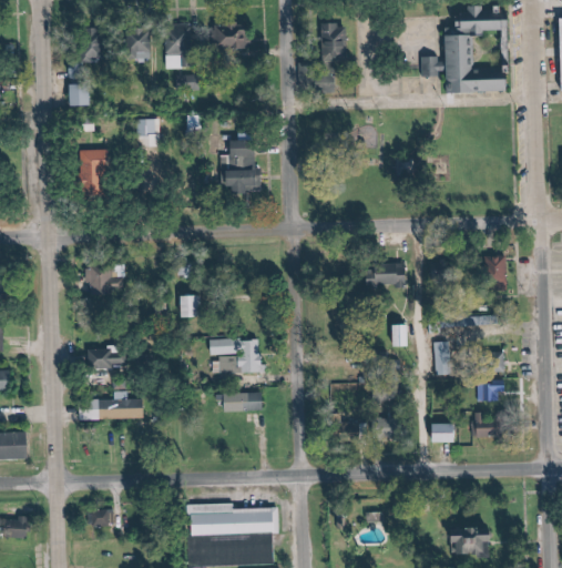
[(442,13),(442,26),(433,26),(433,62),(422,62),(422,54),(406,56),(407,79),(425,79),(425,70),(432,70),(432,92),(498,91),(498,69),(460,69),(460,32),(496,32),(494,13),(469,13),(469,1),(457,1),(457,13),(442,13)]
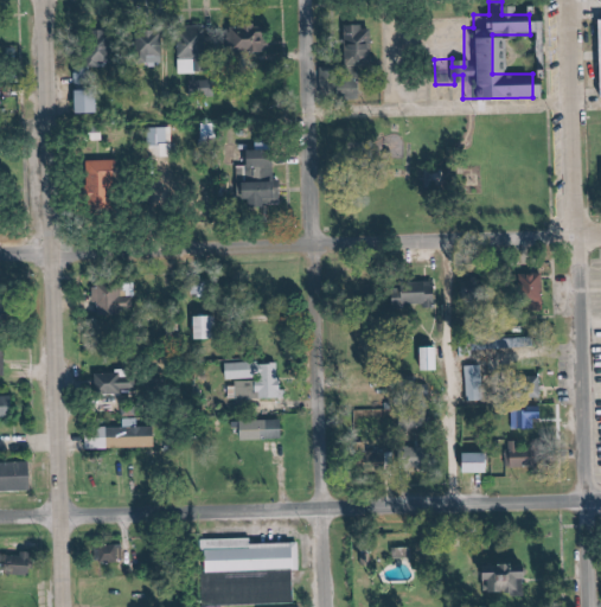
[(266,51),(264,25),(231,26),(232,52),(266,51)]
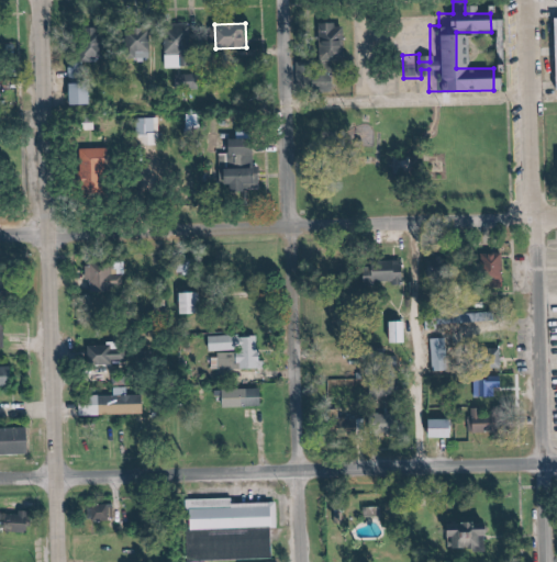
[(147,57),(146,25),(129,26),(130,58),(147,57)]
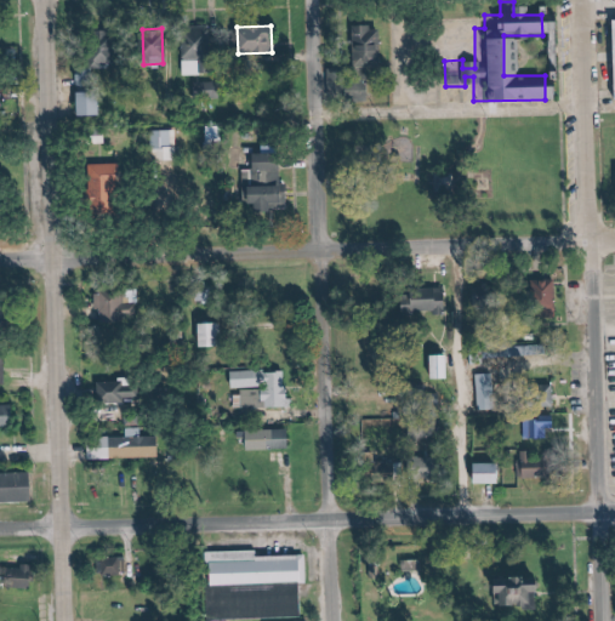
[(380,28),(359,28),(358,63),(379,63),(380,28)]
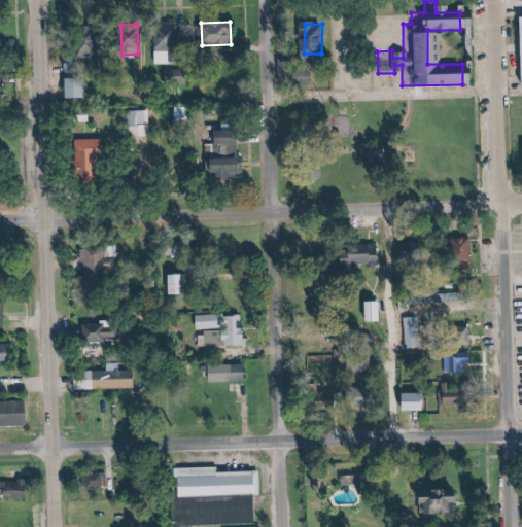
[(153,63),(177,62),(176,28),(152,29),(153,63)]
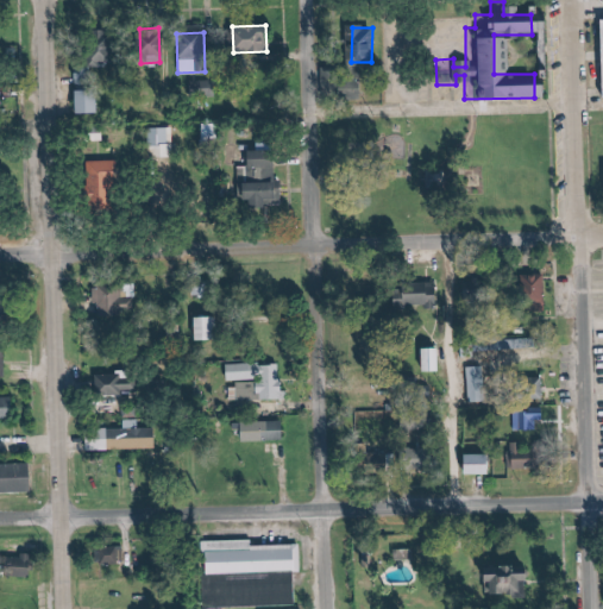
[(106,48),(92,48),(92,61),(70,61),(70,83),(88,83),(88,67),(99,67),(99,63),(106,63),(106,48)]
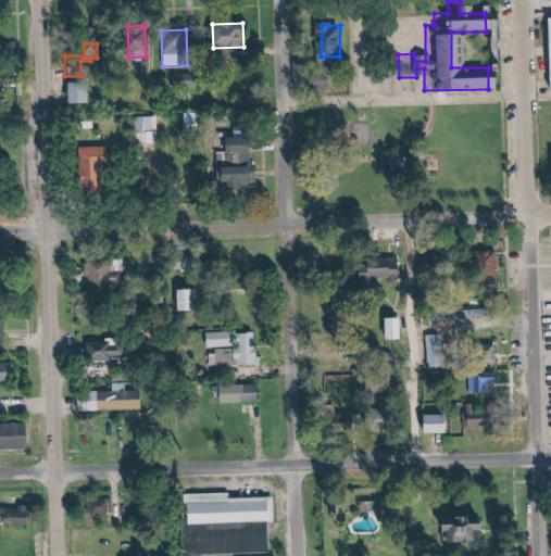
[(67,103),(88,102),(88,81),(67,83),(67,103)]
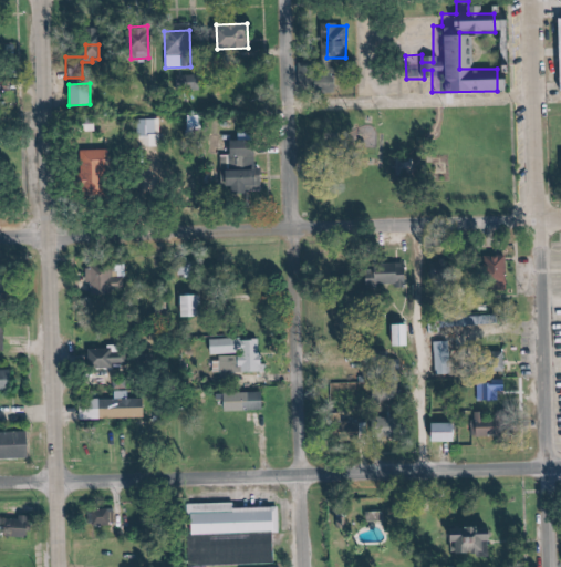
[(184,134),(196,134),(196,116),(184,115),(184,134)]
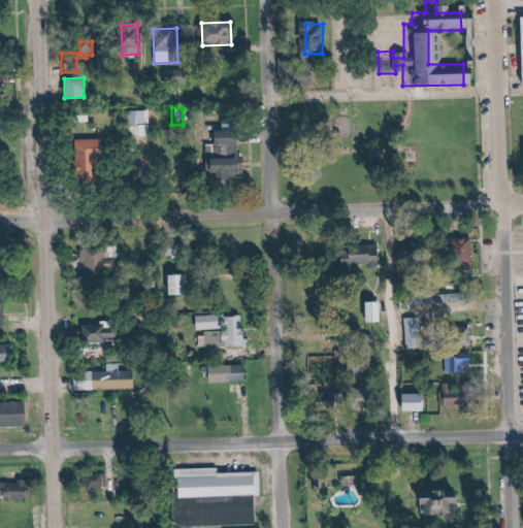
[(146,136),(145,110),(125,110),(126,136),(146,136)]
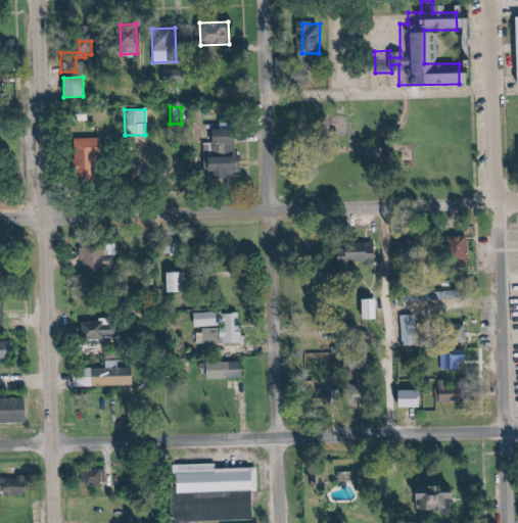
[(234,155),(233,134),(212,135),(213,146),(218,145),(218,156),(212,156),(212,177),(239,176),(238,155),(234,155)]
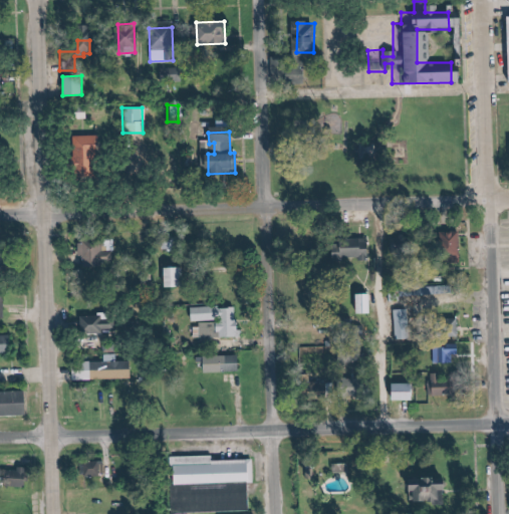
[(95,136),(71,136),(72,176),(95,176),(95,136)]
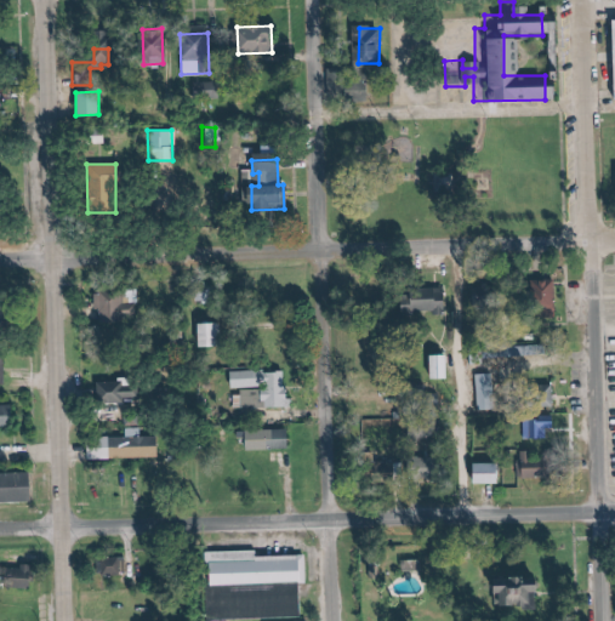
[(552,298),(552,283),(537,283),(537,298),(552,298)]
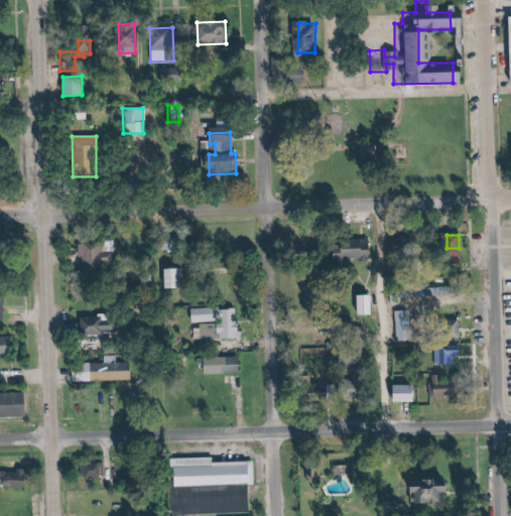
[(369,240),(342,240),(342,252),(333,252),(333,263),(343,262),(343,260),(369,260),(369,240)]
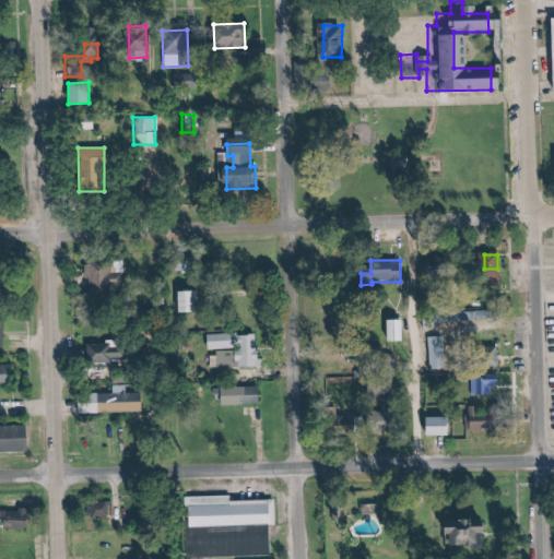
[(82,263),(82,280),(86,280),(87,290),(113,289),(112,262),(82,263)]
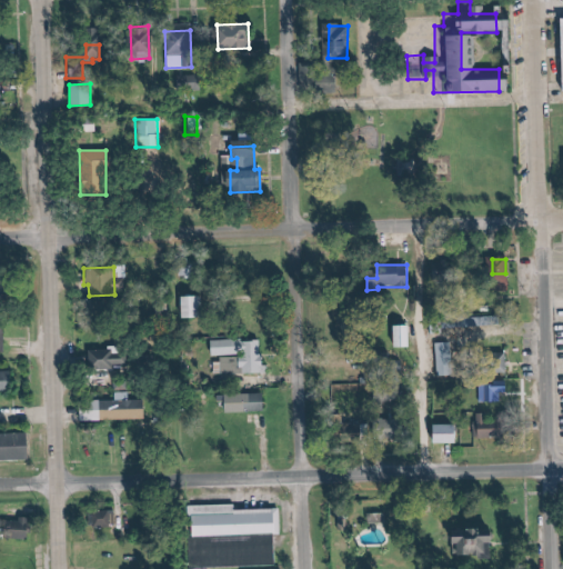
[(180,297),(181,318),(200,317),(199,296),(180,297)]
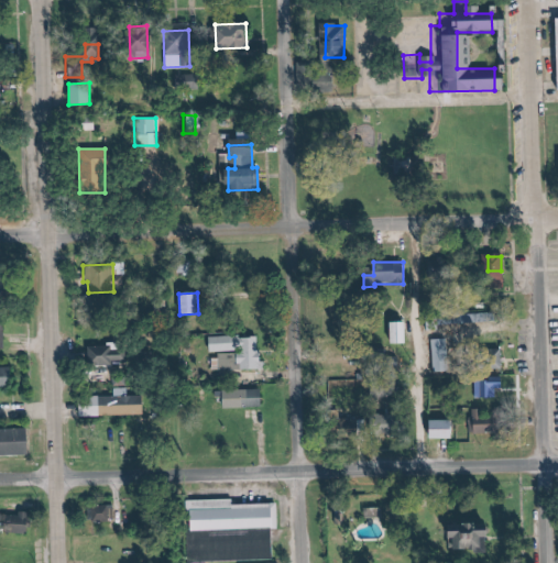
[(435,323),(491,322),(490,312),(423,315),(424,330),(435,330),(435,323)]
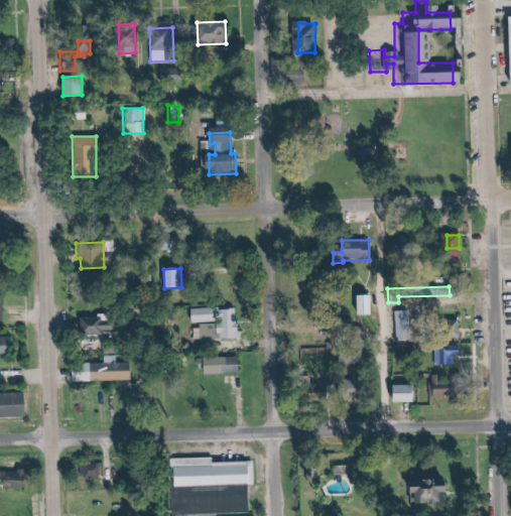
[(358,314),(371,314),(371,294),(358,295),(358,314)]
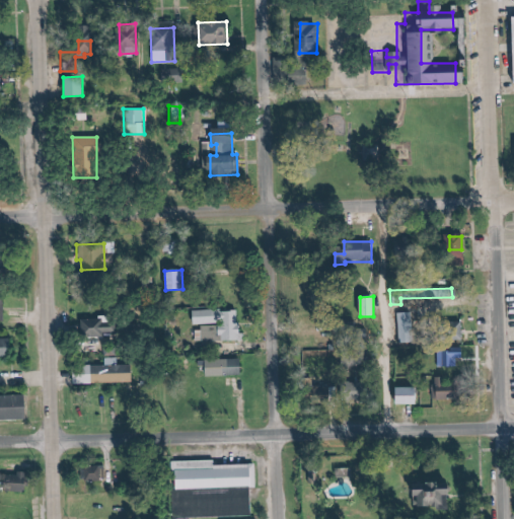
[(198,341),(237,341),(237,310),(191,310),(191,324),(198,324),(198,341)]
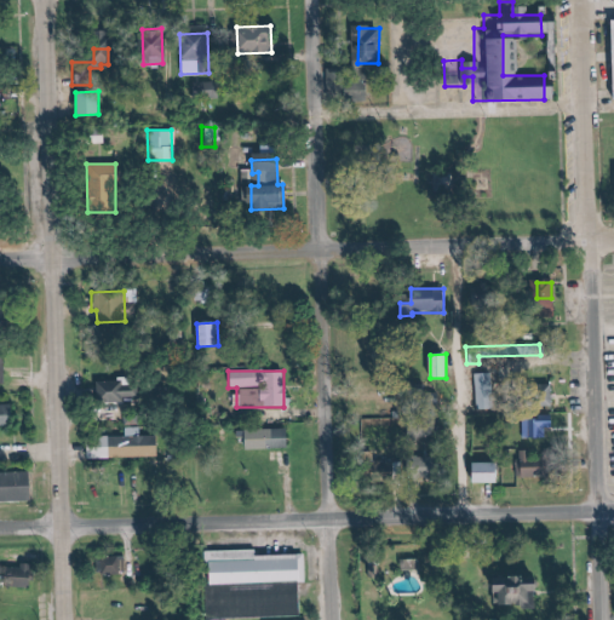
[(471,409),(491,409),(489,373),(471,374),(471,409)]
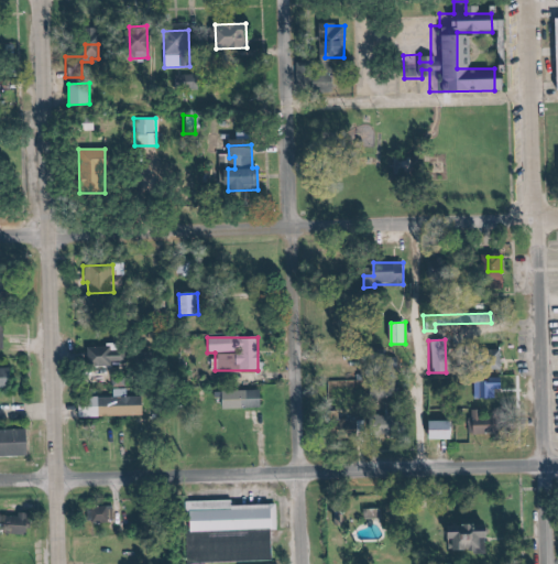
[(124,364),(123,347),(86,348),(86,365),(124,364)]
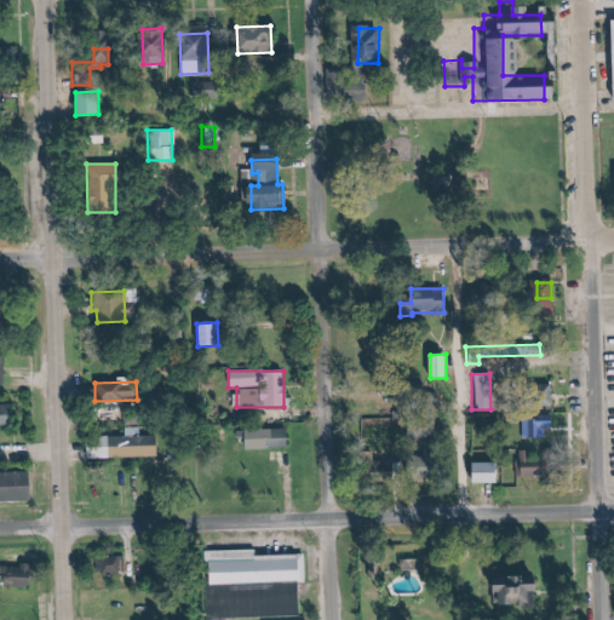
[(0,425),(11,426),(10,405),(0,405),(0,425)]
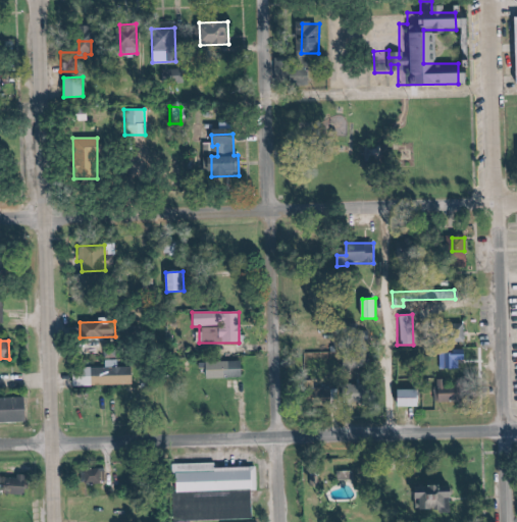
[(242,361),(204,362),(205,379),(243,377),(242,361)]
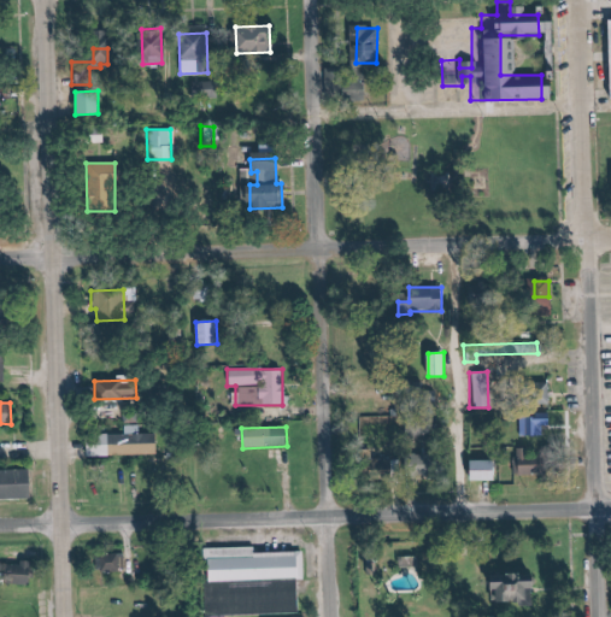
[(153,433),(84,435),(84,457),(154,454),(153,433)]
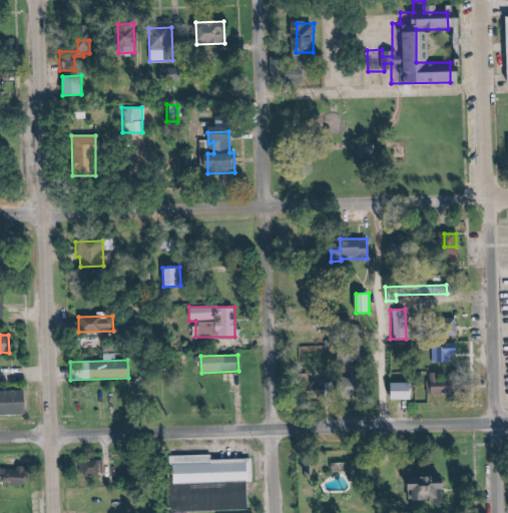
[(428,366),(429,397),(458,396),(458,387),(463,387),(462,365),(428,366)]
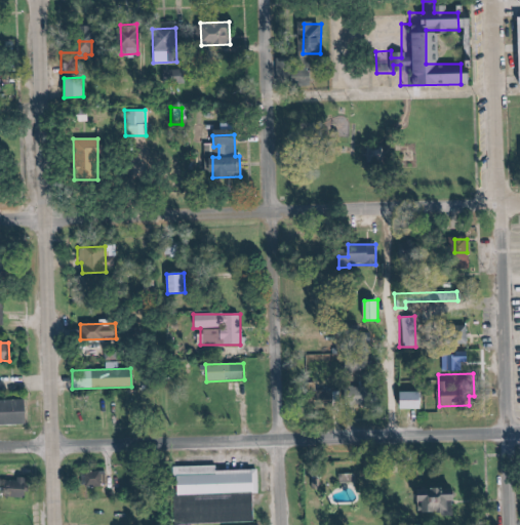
[(422,409),(422,392),(398,391),(397,408),(422,409)]
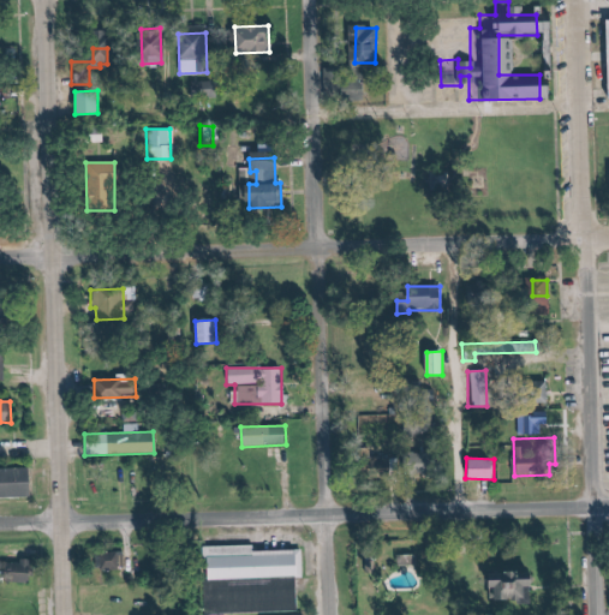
[(0,497),(29,496),(28,469),(0,469),(0,497)]
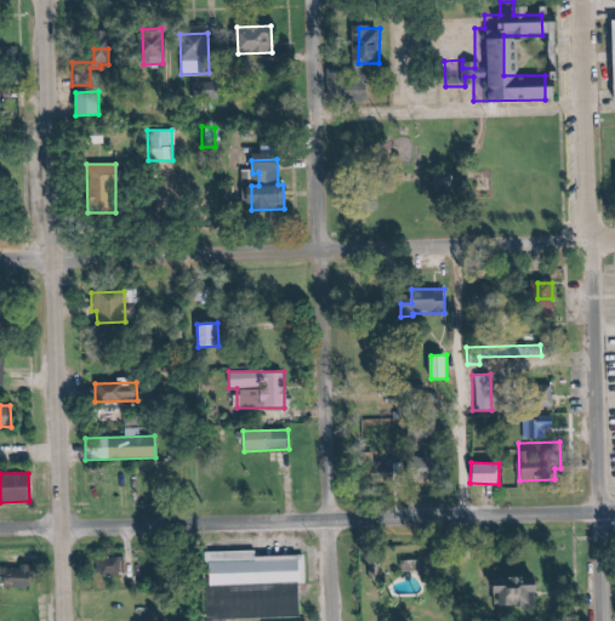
[(296,616),(295,582),(297,582),(296,556),(251,557),(251,551),(205,552),(206,588),(201,588),(201,620),(296,616)]
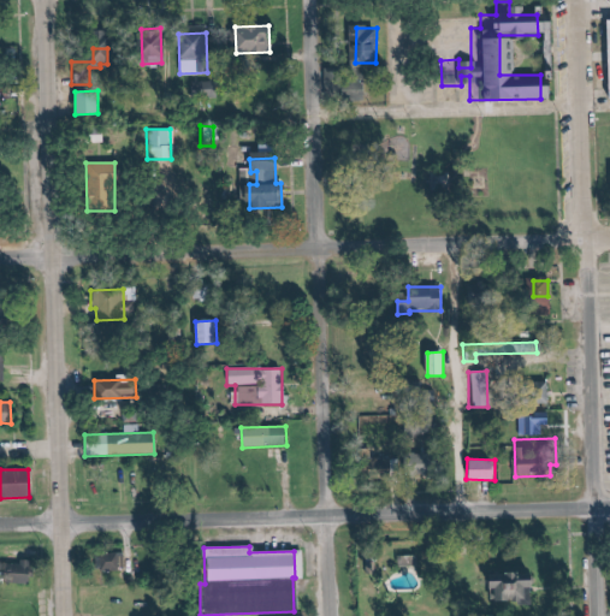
[(119,552),(95,552),(96,570),(120,569),(119,552)]
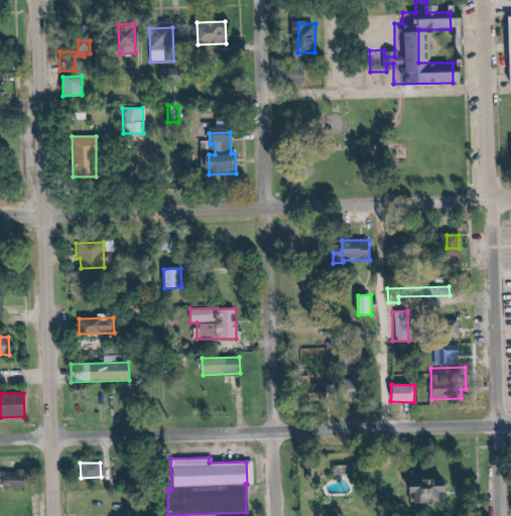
[(414,506),(449,505),(448,480),(413,481),(414,506)]
